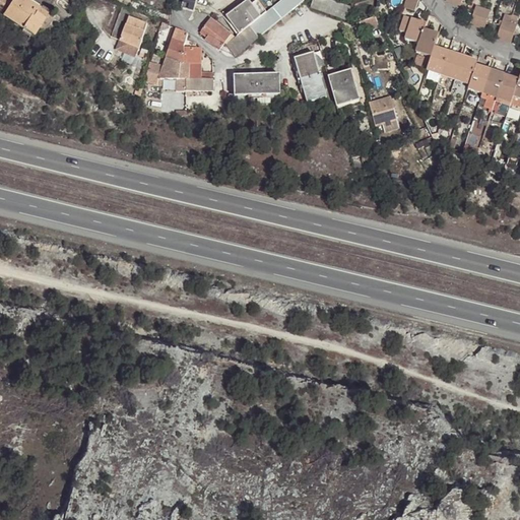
[(12,0),(11,2),(8,0),(0,0),(0,12),(34,35),(39,27),(44,20),(47,15),(48,14),(26,0),(12,0)]
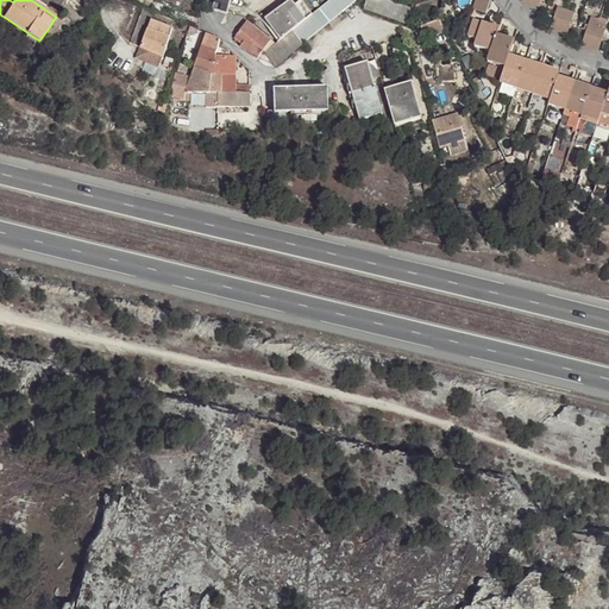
[(213,0),(215,1),(212,10),(226,13),(230,0),(213,0)]
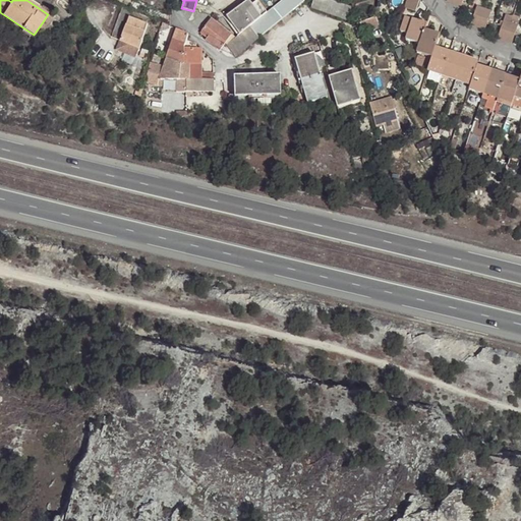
[(240,35),(267,12),(257,0),(252,4),(254,7),(247,12),(242,5),(226,16),(240,35)]
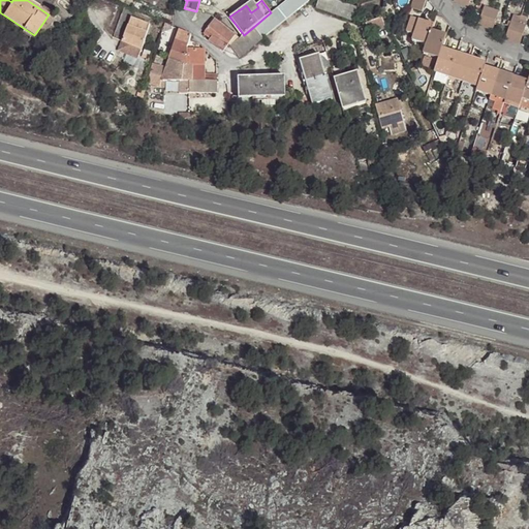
[(309,1),(308,0),(286,0),(271,12),(244,35),(241,37),(240,38),(230,45),(240,58),(270,32),(296,12),(309,1)]
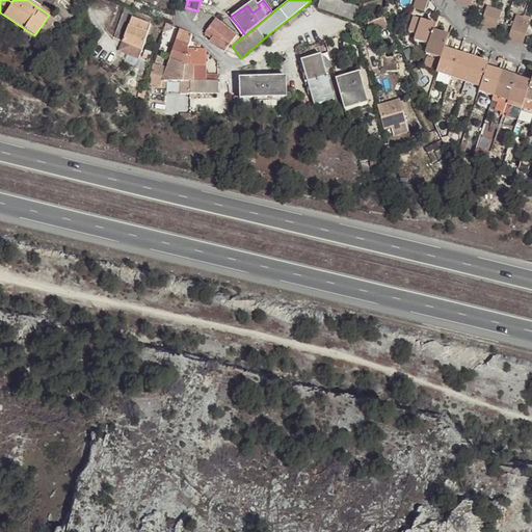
[(260,7),(258,4),(254,0),(253,0),(247,5),(253,12),(260,7)]
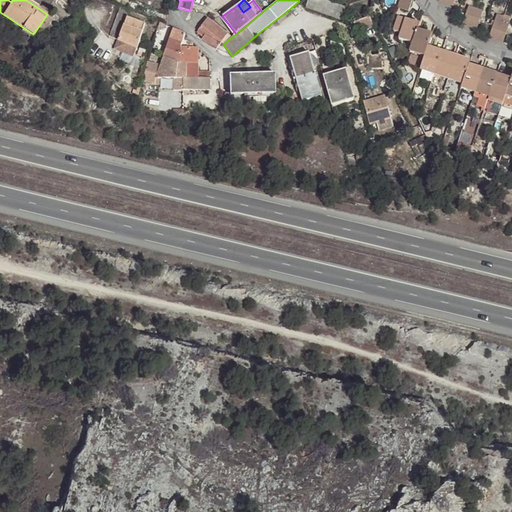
[(345,7),(325,0),(308,0),(306,7),(306,8),(314,11),(328,15),(340,20),(341,19),(345,7)]
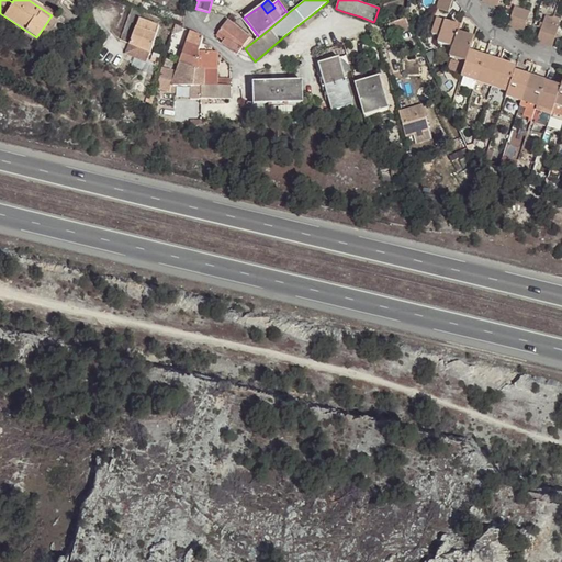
[(451,0),(439,0),(437,9),(448,12),(451,0)]
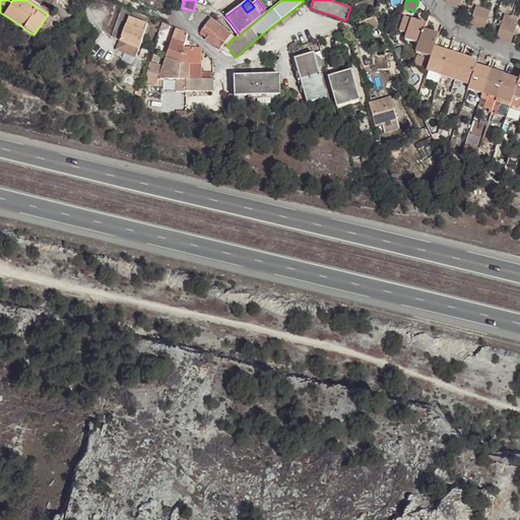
[(122,6),(120,13),(129,16),(132,10),(122,6)]
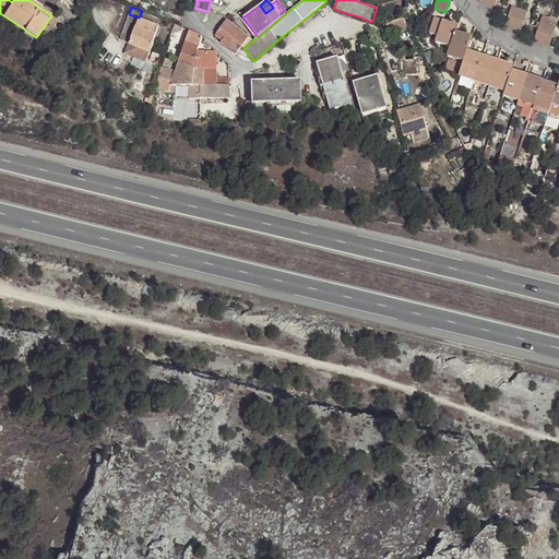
[(512,7),(510,13),(506,27),(513,30),(520,9),(512,7)]
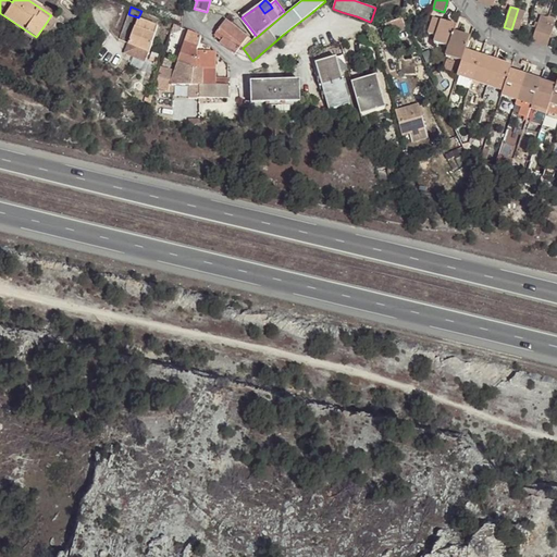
[(518,9),(511,29),(518,32),(521,23),(525,12),(518,9)]
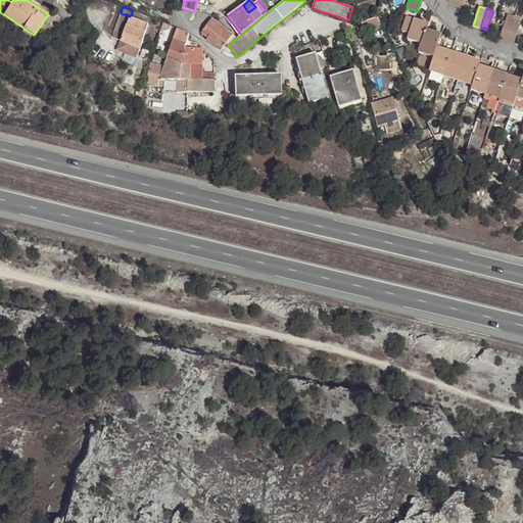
[(121,13),(111,37),(121,40),(130,16),(121,13)]
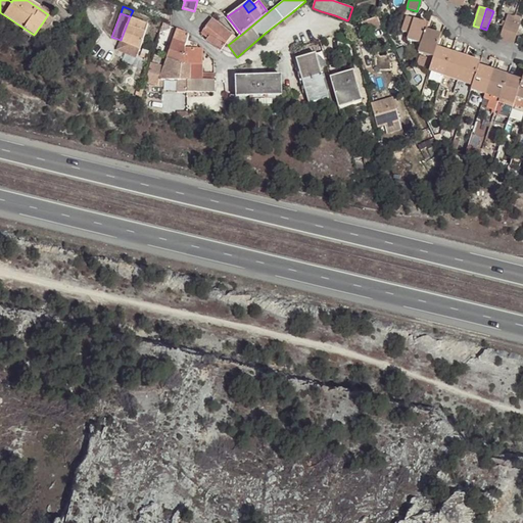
[(52,18),(47,15),(44,20),(39,28),(44,31),(52,18)]
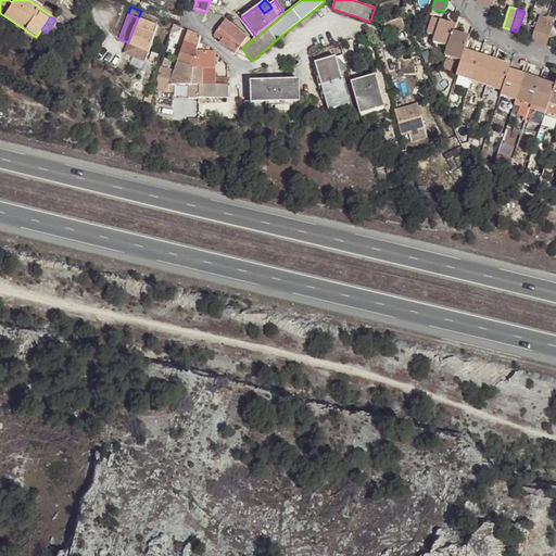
[(540,16),(535,28),(531,41),(539,45),(545,25),(546,21),(547,20),(540,16)]
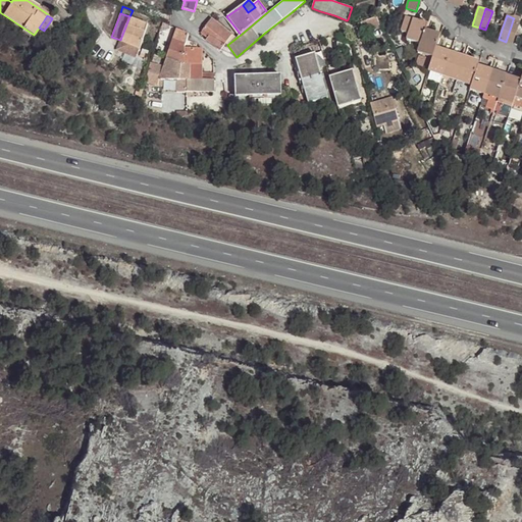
[(148,24),(129,16),(120,40),(117,48),(129,52),(127,56),(136,59),(148,24)]
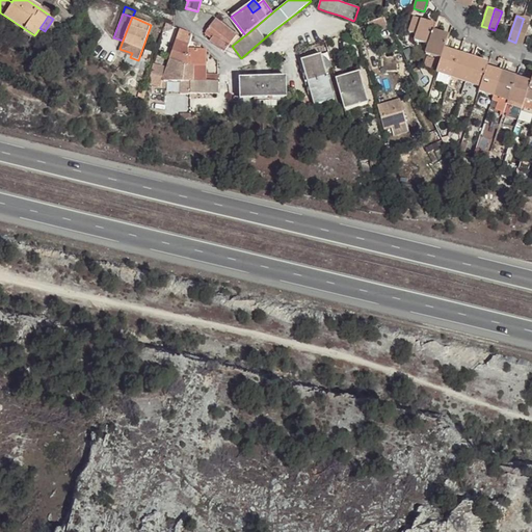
[(388,28),(383,17),(367,23),(371,34),(388,28)]
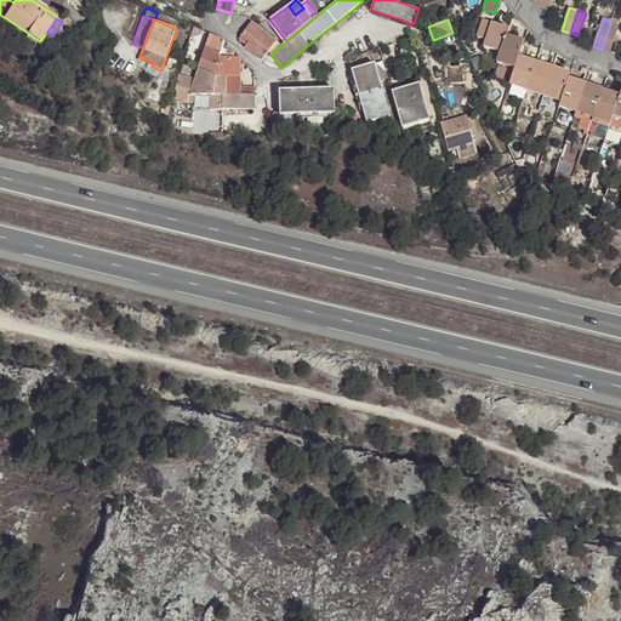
[(483,46),(501,52),(505,41),(507,36),(510,29),(483,21),(477,36),(485,39),(483,46)]
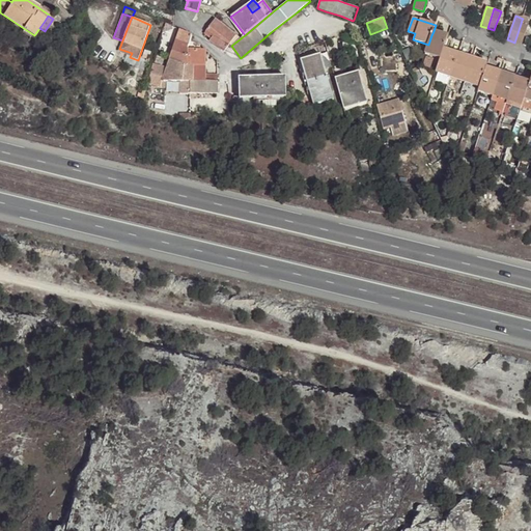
[(228,45),(231,46),(241,38),(215,19),(206,31),(213,36),(211,38),(210,40),(223,51),(228,45)]
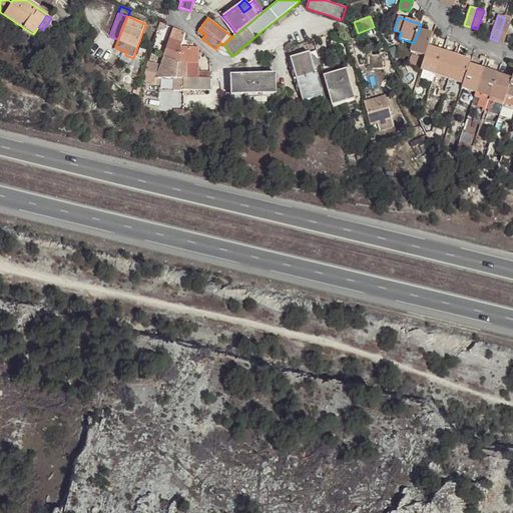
[(166,28),(167,25),(159,22),(156,32),(166,28)]
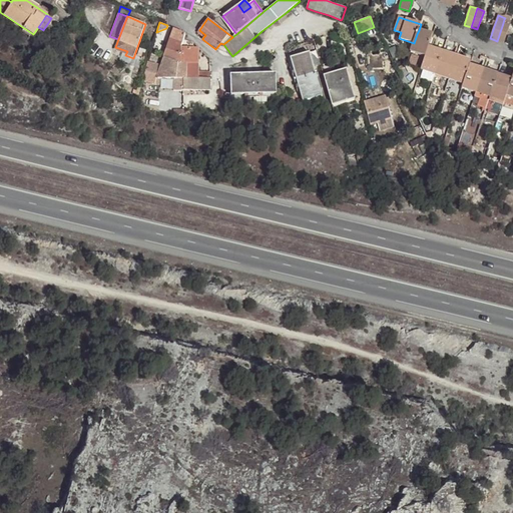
[(503,23),(497,41),(504,43),(508,31),(510,25),(503,23)]
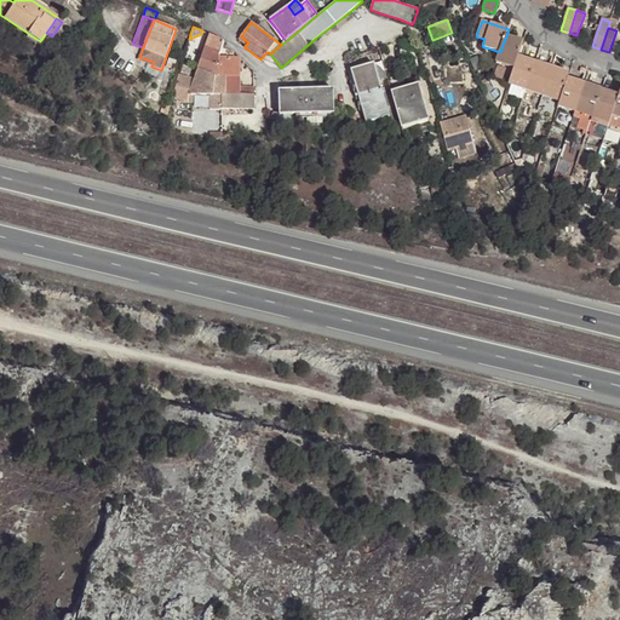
[(224,40),(207,33),(204,42),(206,44),(197,70),(214,76),(218,76),(219,57),(220,52),(224,40)]
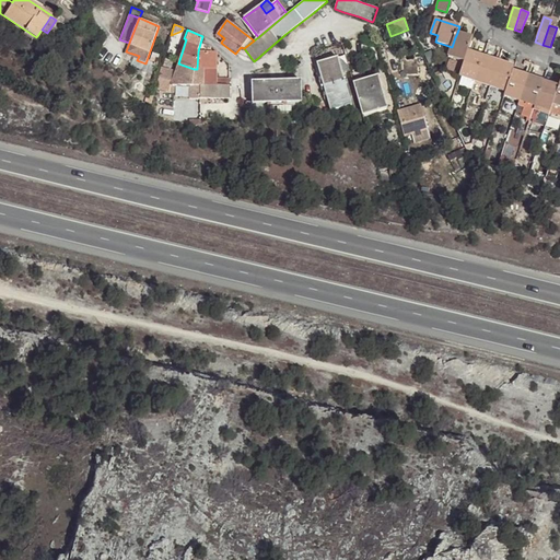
[(471,43),(473,38),(457,33),(455,37),(471,43)]
